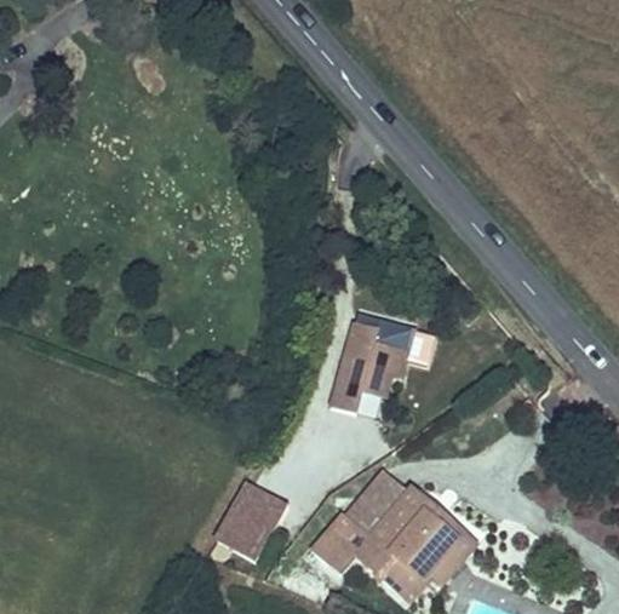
[(416,327),(359,310),(355,322),(413,339),(416,327)]
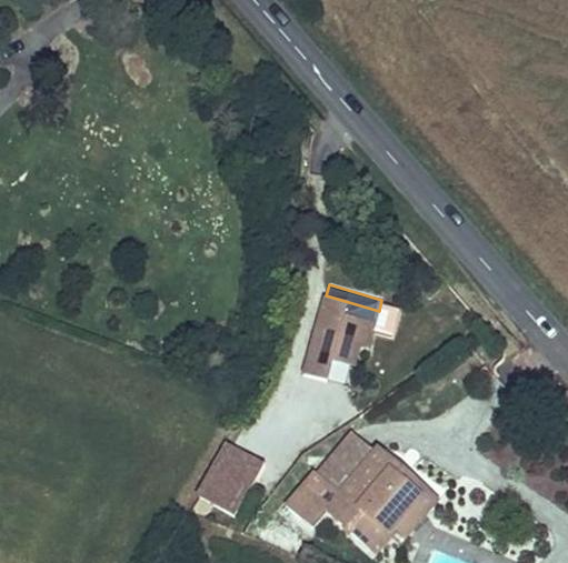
[(379,311),(326,295),(304,372),(325,378),(331,357),(351,362),(357,343),(368,347),(379,311)]
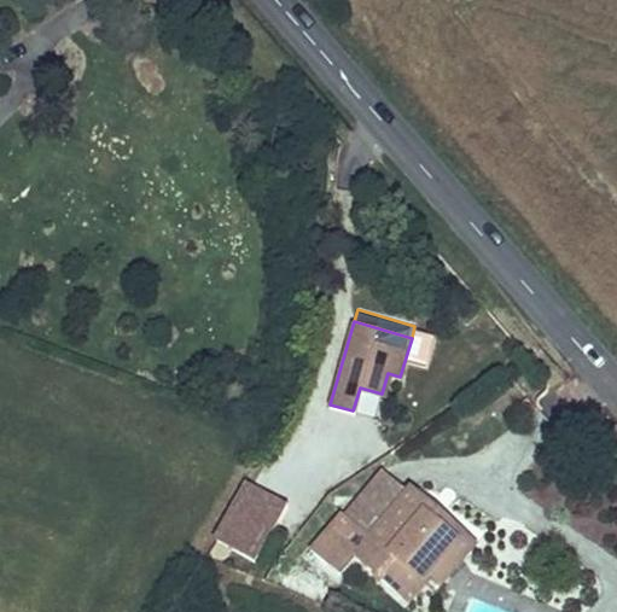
[(403,493),(377,467),(341,510),(367,535),(403,493)]
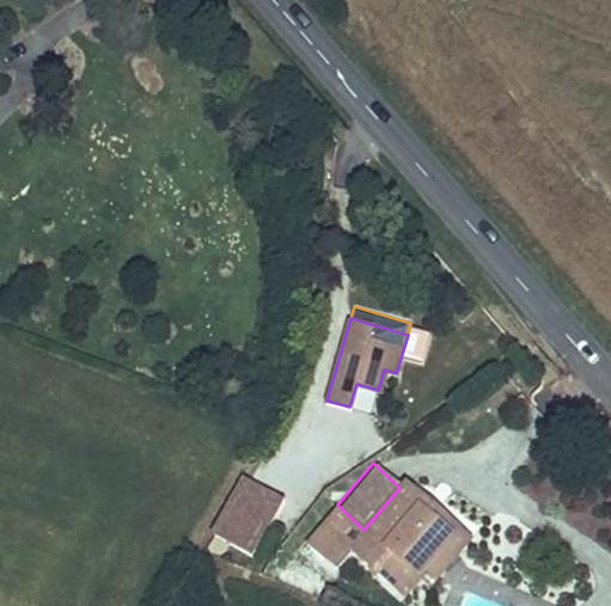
[(228,540),(261,484),(249,476),(212,531),(228,540)]
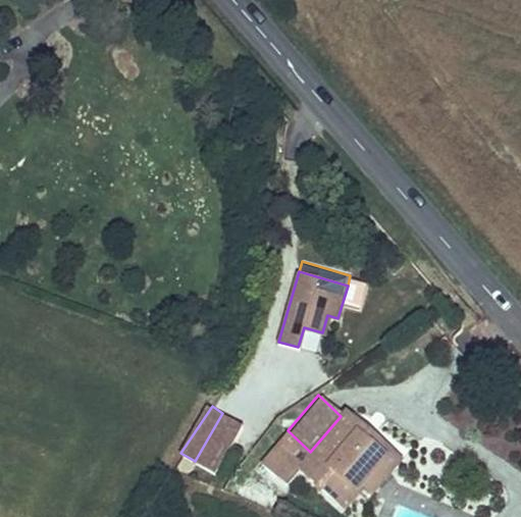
[(288,430),(260,462),(284,482),(298,466),(341,503),(353,486),(386,447),(345,411),(341,416),(310,452),(288,430)]
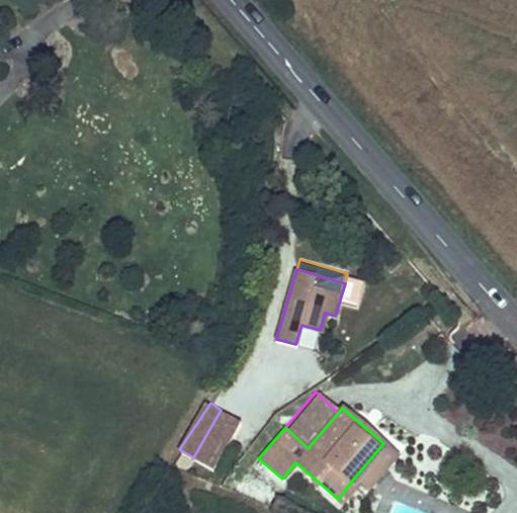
[(240,421),(221,410),(193,457),(213,469),(240,421)]
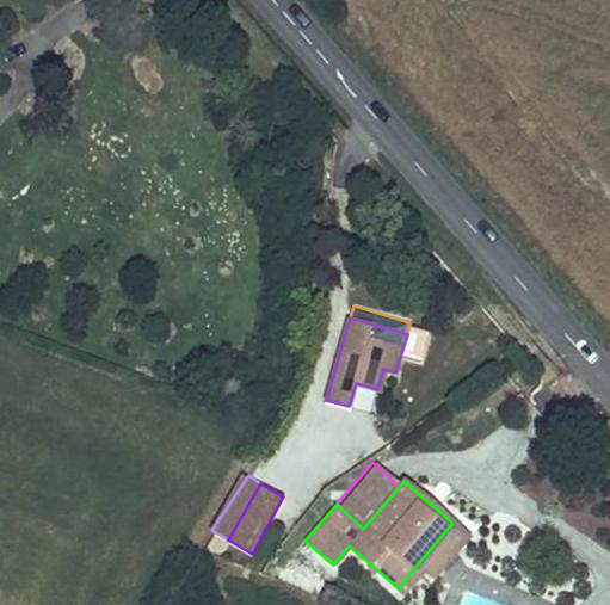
[(429,580),(467,535),(453,523),(413,569),(429,580)]
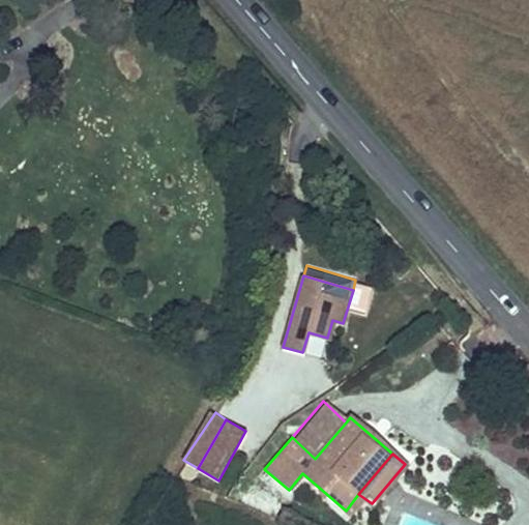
[(462,473),(465,465),(457,461),(452,469),(462,473)]
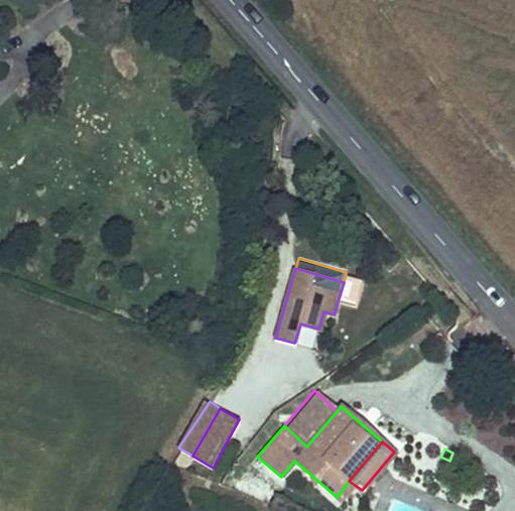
All buildings are outlined.
